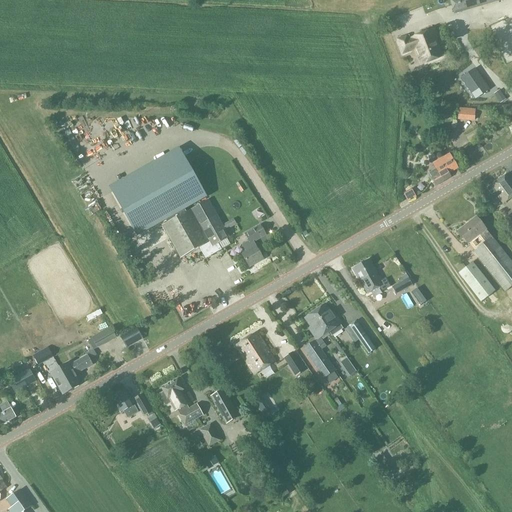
[(449,0),(454,15),(500,2),(499,0),(449,0)]
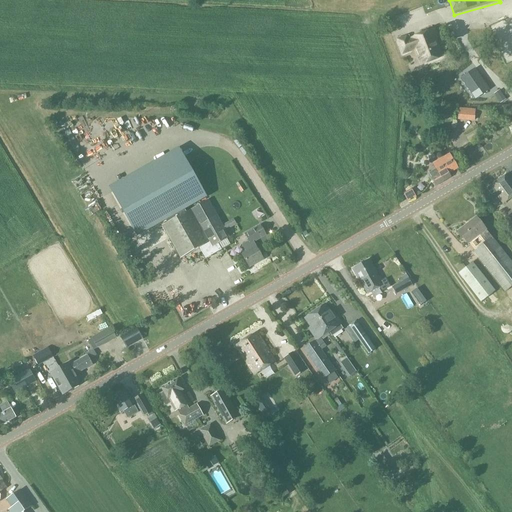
[(403,56),(418,50),(423,64),(440,58),(433,39),(435,38),(432,30),(413,36),(413,37),(409,39),(407,35),(396,40),(403,56)]
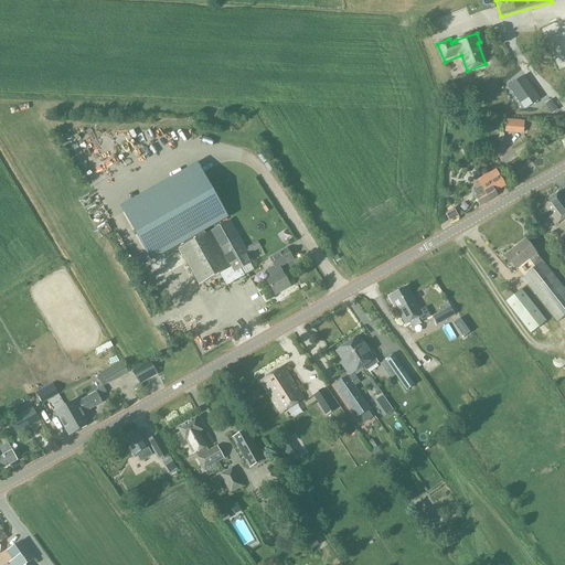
[(516,81),(508,86),(520,104),(529,98),(533,105),(540,99),(526,80),(520,85),(516,81)]
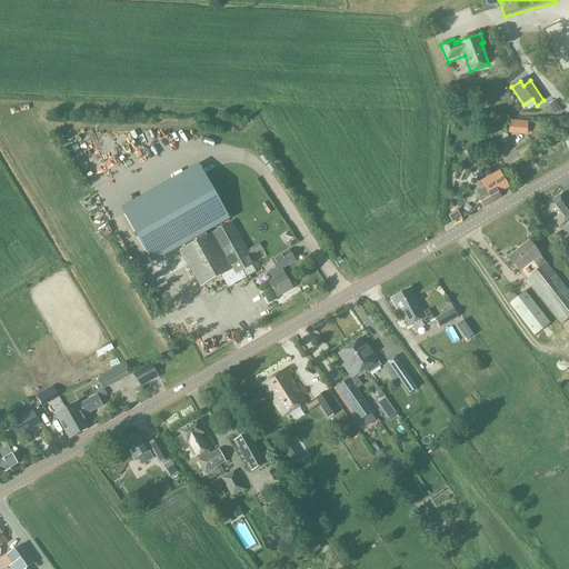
[(555,101),(549,105),(556,113),(560,110),(555,101)]
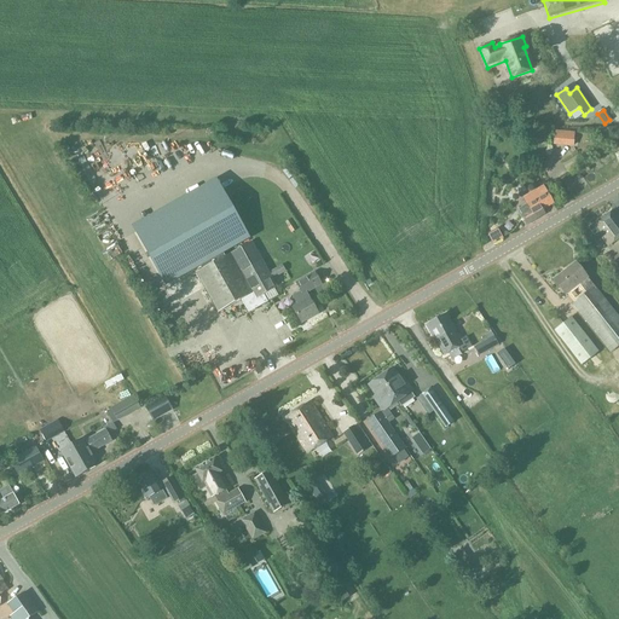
[(574,133),(555,133),(554,145),(573,145),(574,133)]
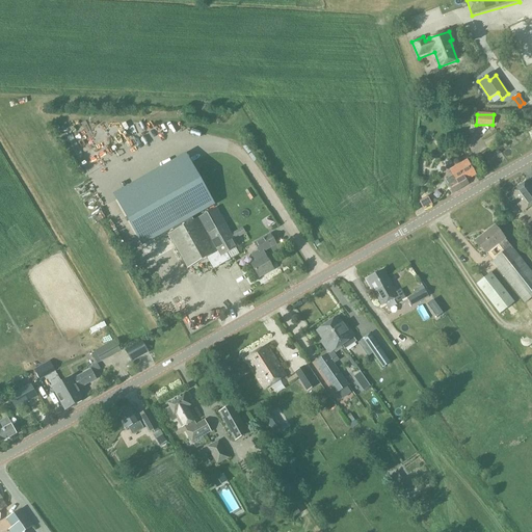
[(77,125),(81,131),(88,125),(85,120),(77,125)]
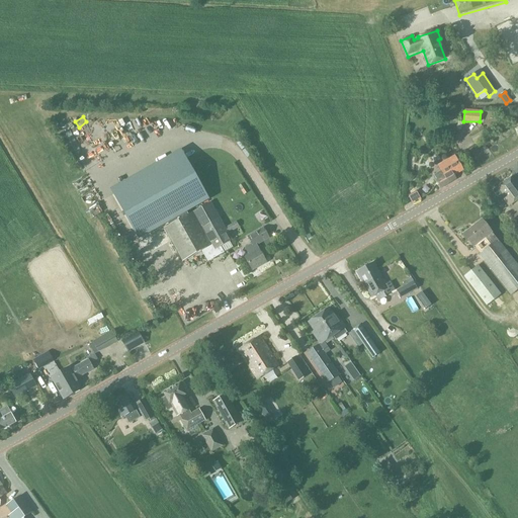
[(70,138),(75,135),(69,123),(64,125),(70,138)]
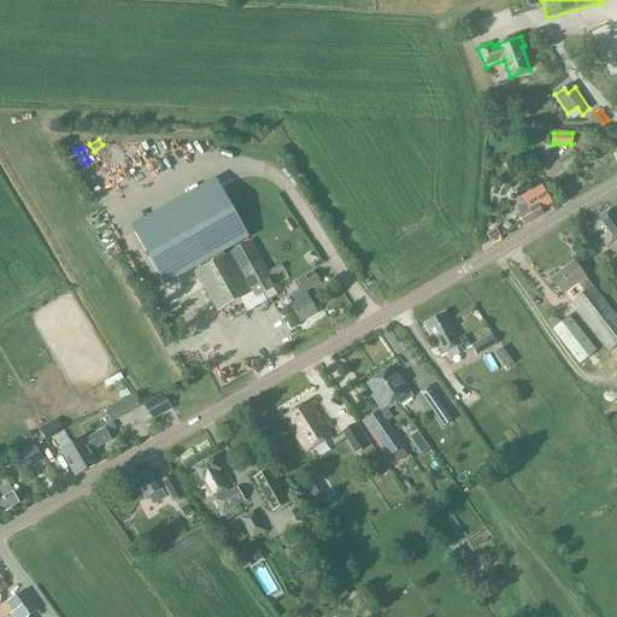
[(174,274),(206,256),(211,264),(195,272),(217,312),(241,299),(246,309),(251,310),(266,301),(263,294),(276,287),(272,278),(286,271),(282,264),(268,272),(251,242),(230,253),(225,246),(246,234),(218,184),(146,225),(174,274)]
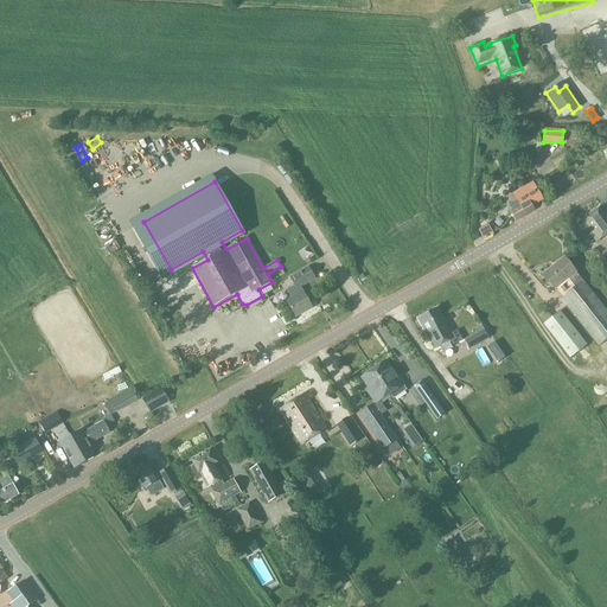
[(509,206),(511,210),(509,210),(516,222),(535,211),(532,208),(544,200),(534,183),(512,195),(516,202),(509,206)]
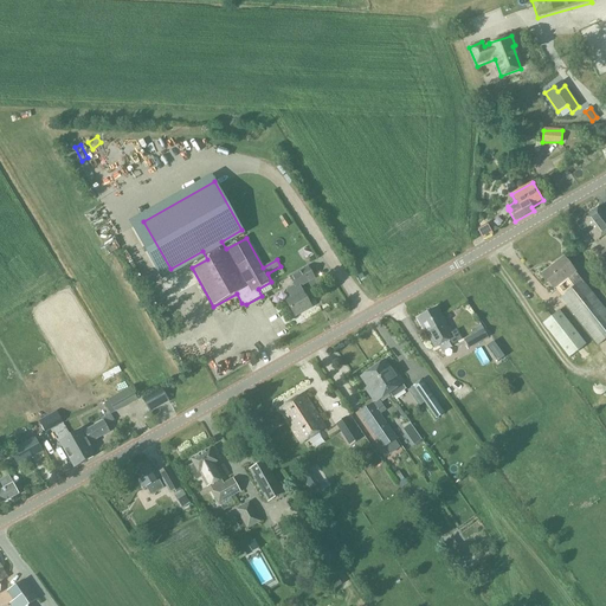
[(591,213),(605,234),(605,233),(605,213),(600,206),(591,213)]
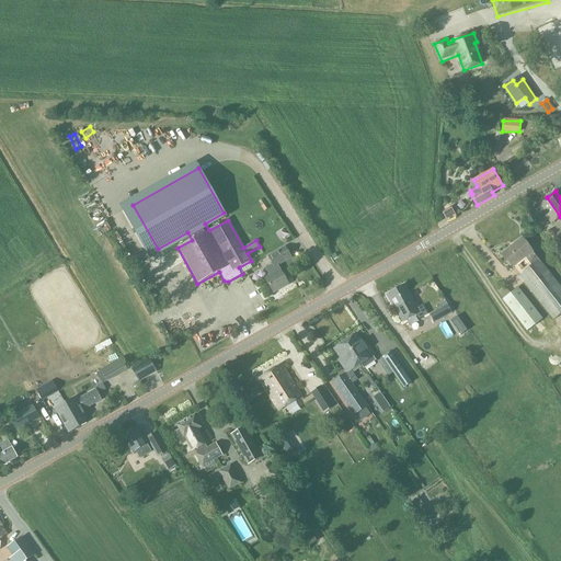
[(560,217),(547,197),(538,204),(538,203),(534,206),(534,208),(539,215),(541,215),(544,214),(551,224),(560,217)]
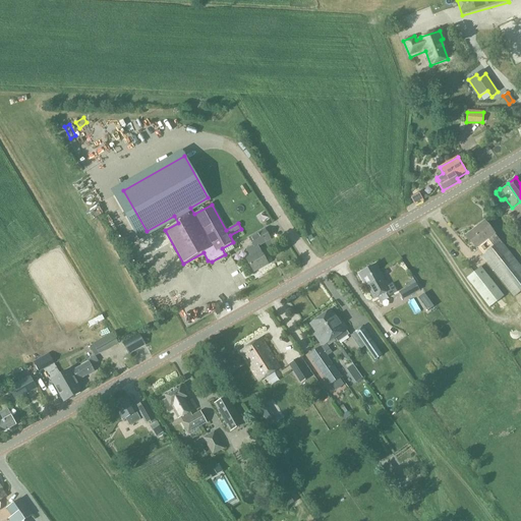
[(419,194),(411,199),(415,207),(423,201),(419,194)]
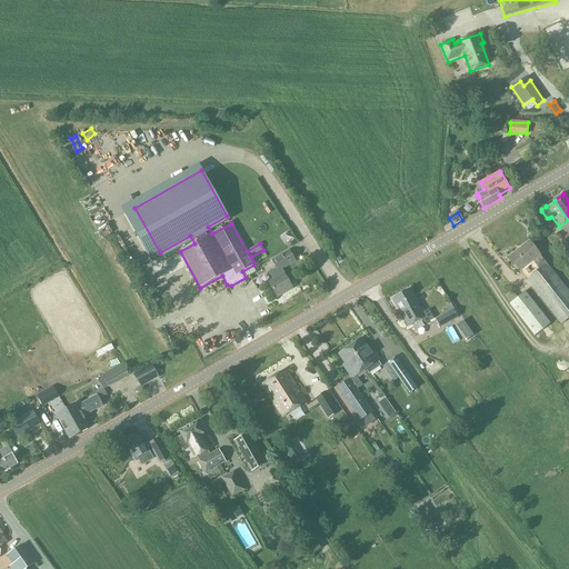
[(547,265),(540,256),(529,242),(509,258),(520,271),(532,261),(539,270),(527,280),(561,325),(568,319),(568,291),(547,265)]
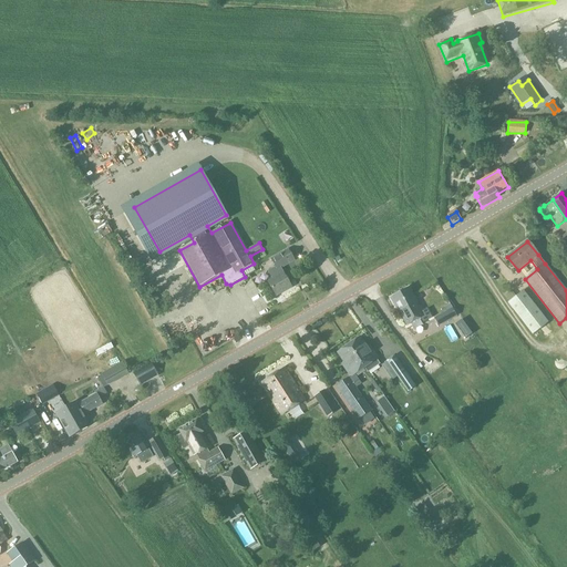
[(276,297),(291,288),(280,268),(295,260),(289,249),(271,259),(276,267),(268,271),(272,279),(268,282),(276,297)]
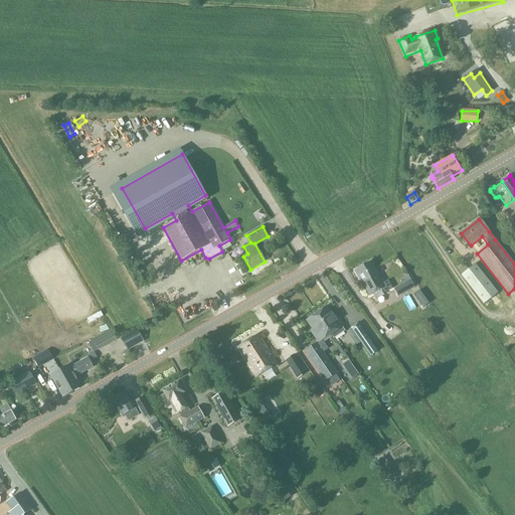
[(379,276),(378,275),(371,262),(355,271),(362,284),(362,285),(369,297),(386,287),(379,276)]
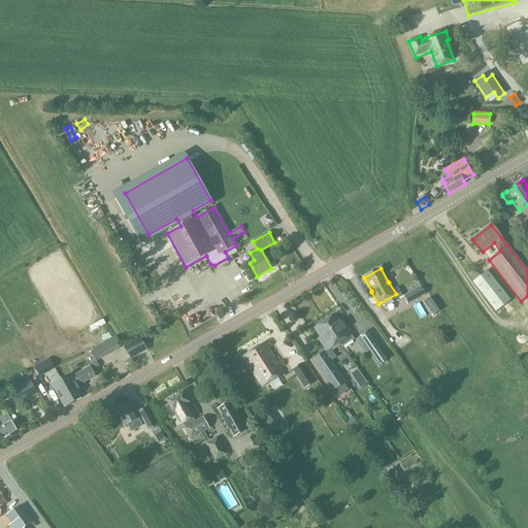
[(510,300),(488,271),(473,283),(496,311),(510,300)]
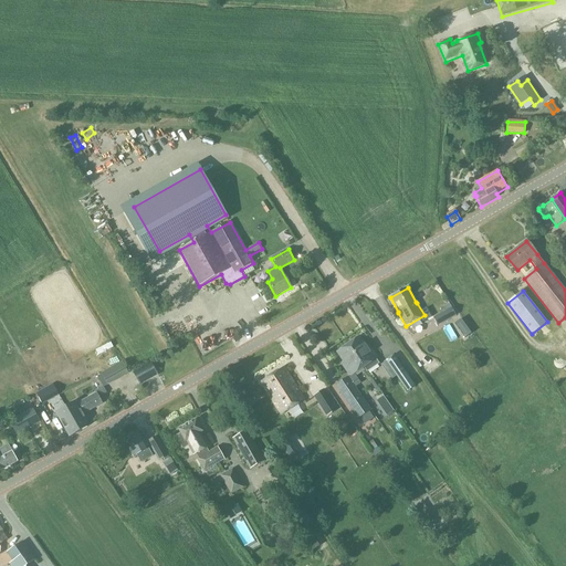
[(438,326),(450,320),(446,311),(433,318),(438,326)]
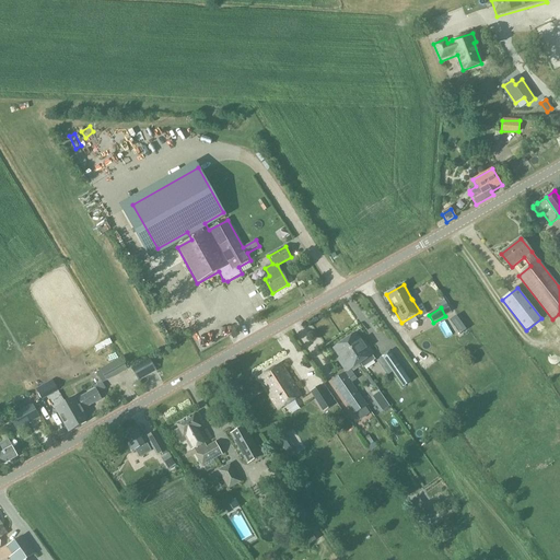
[(456,316),(450,321),(461,335),(466,330),(456,316)]
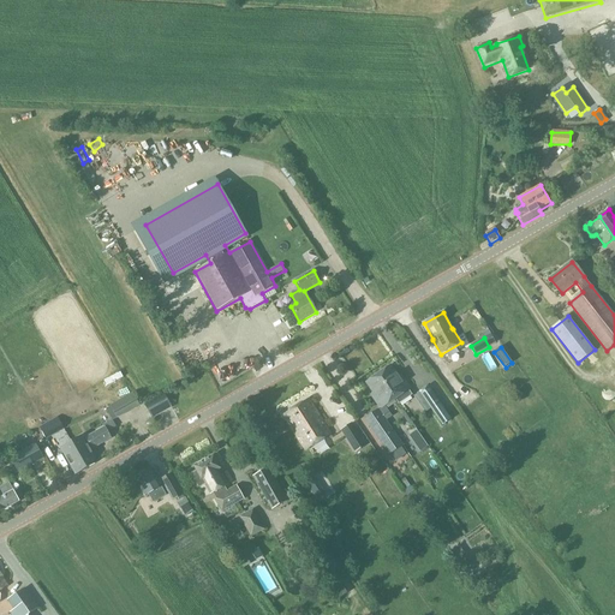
[(471,354),(461,358),(464,364),(473,359),(471,354)]
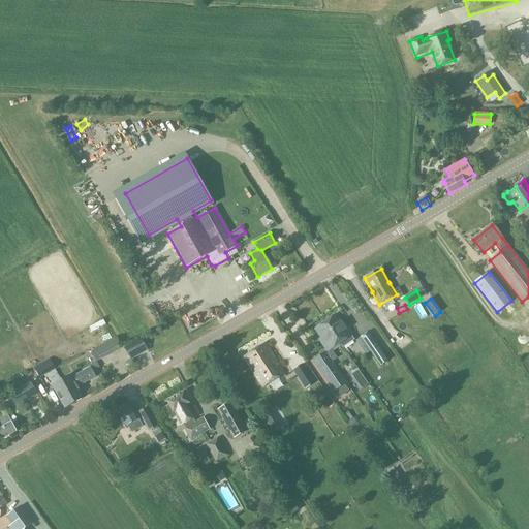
[(336,315),(325,322),(340,344),(346,339),(348,341),(351,338),(350,337),(352,335),(345,324),(343,327),(336,315)]
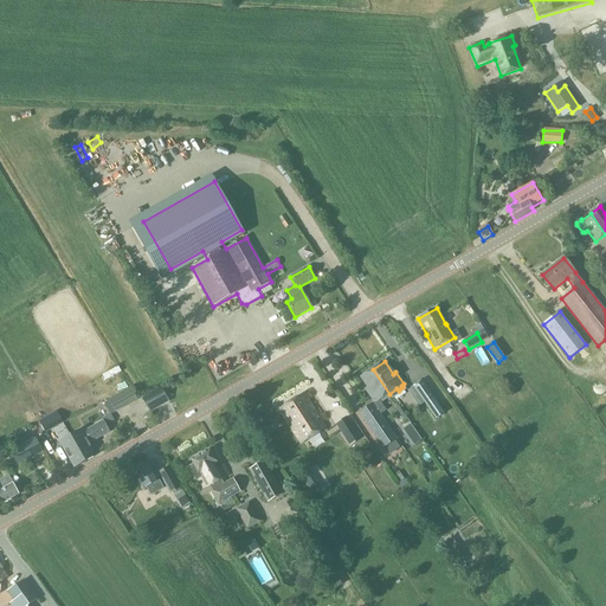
[(105,381),(122,373),(117,366),(102,373),(105,381)]
